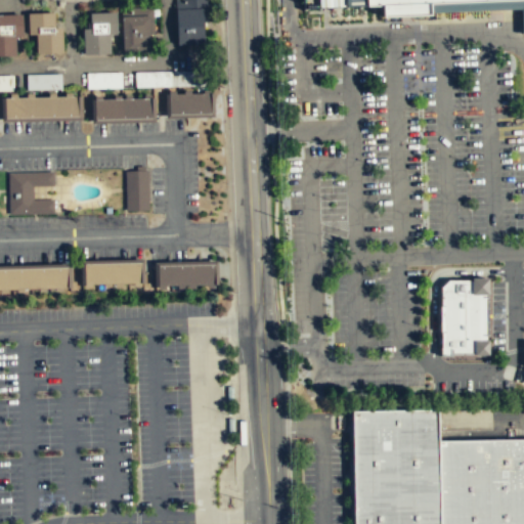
[(204,43),(203,0),(175,0),(175,44),(204,43)]
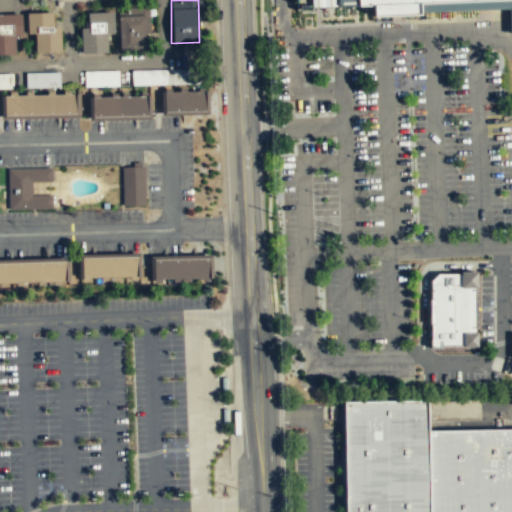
[(511,0),(310,0),(311,8),(374,6),(374,17),(420,15),(420,4),(465,3),(465,11),(508,9),(509,34),(511,33),(511,0)]
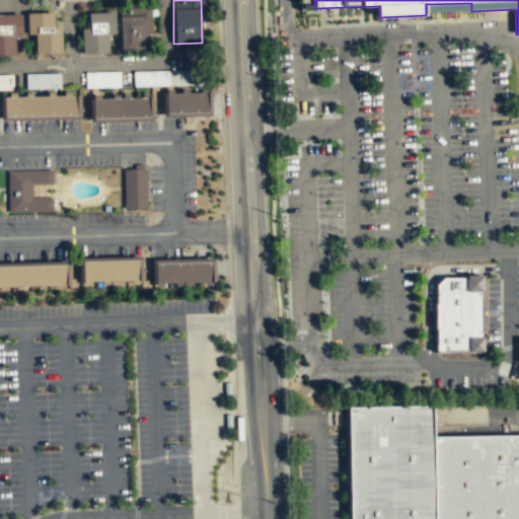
[(120,51),(149,50),(148,9),(119,9),(120,51)]
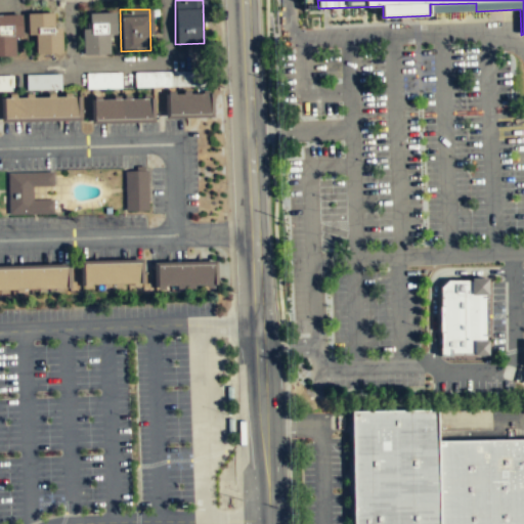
[(116,35),(115,11),(88,12),(88,25),(80,25),(80,53),(108,53),(107,35),(116,35)]
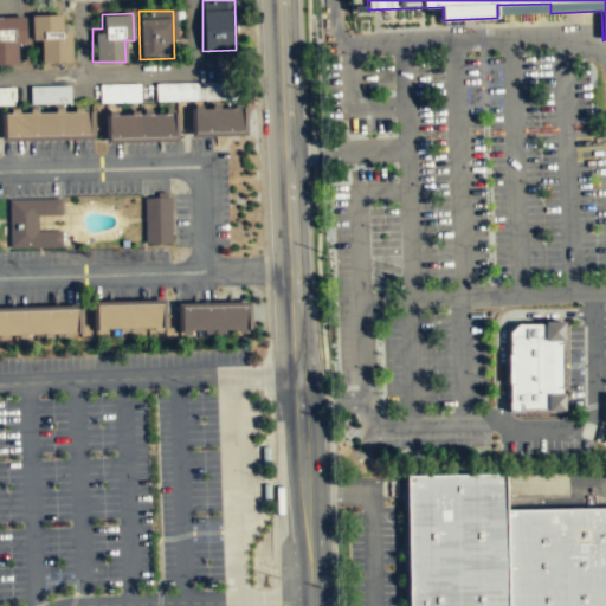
[(32,40),(43,40),(43,62),(69,62),(69,28),(62,28),(62,14),(32,14),(32,40)]
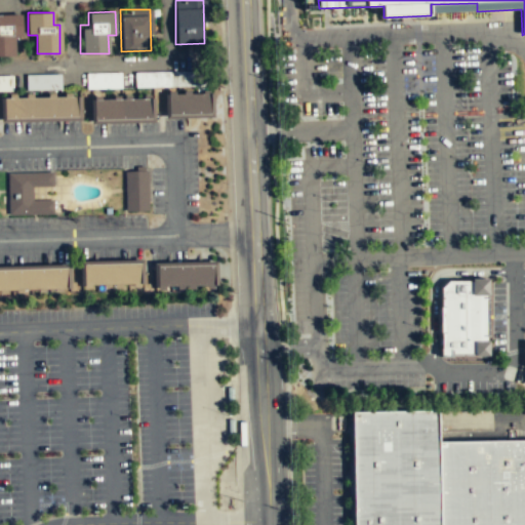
[(22,15),(0,15),(0,56),(11,56),(11,39),(22,39),(22,15)]
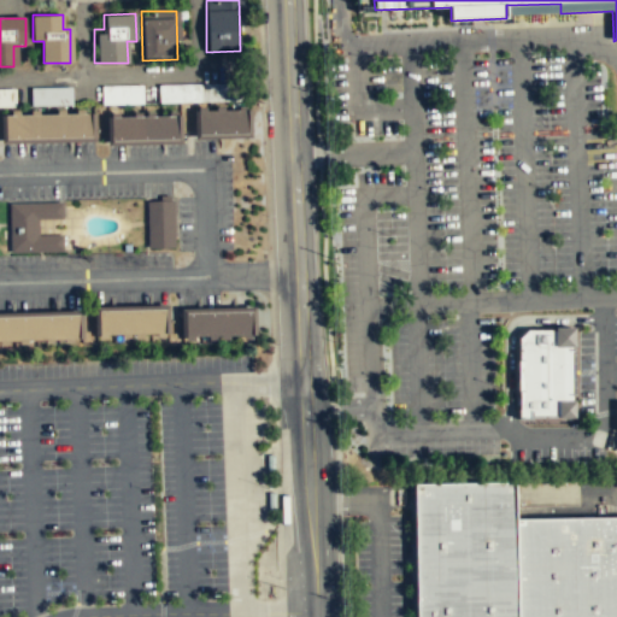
[(158,104),(233,101),(231,83),(158,86),(158,104)]
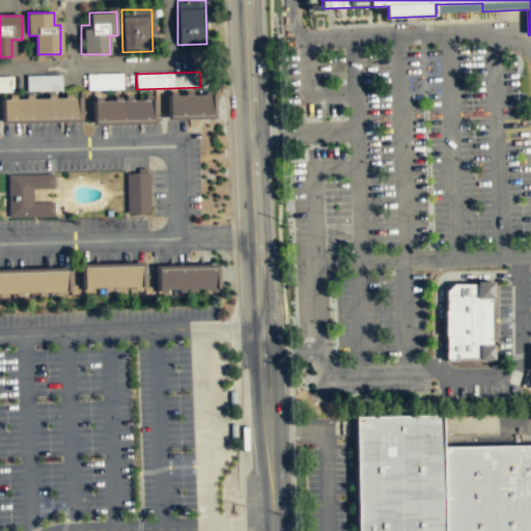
[(60,75),(26,75),(26,90),(60,90),(60,75)]
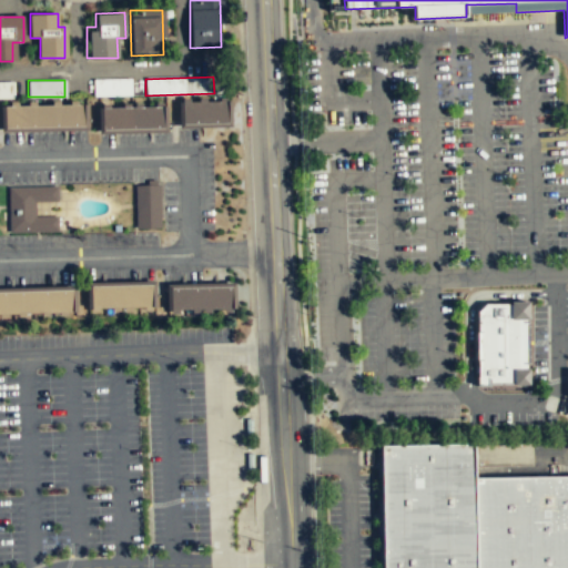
[(0,99),(13,99),(13,82),(0,82),(0,99)]
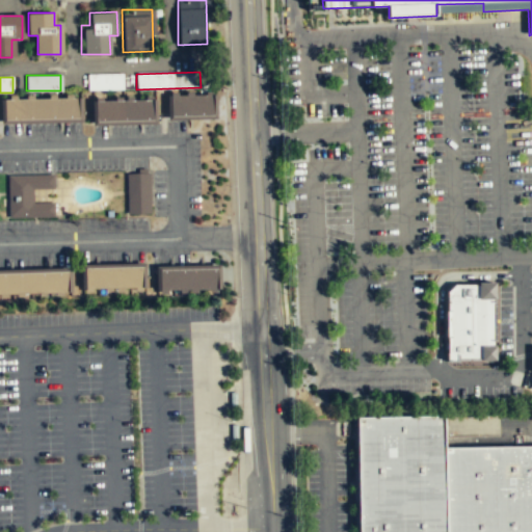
[(212,114),(212,94),(169,95),(170,115),(212,114)]
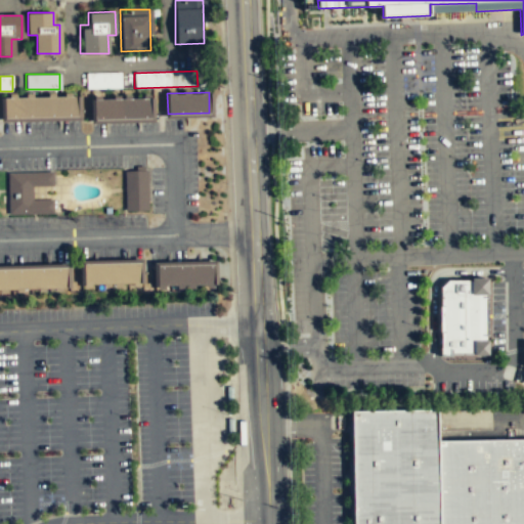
[(76,116),(76,95),(2,97),(3,118),(76,116)]
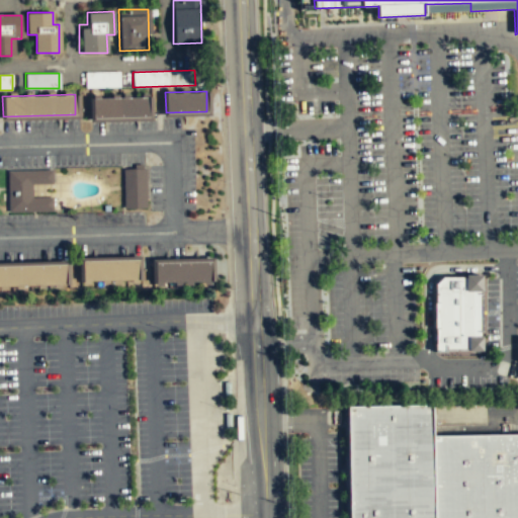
[(148,116),(148,96),(92,97),(92,117),(148,116)]
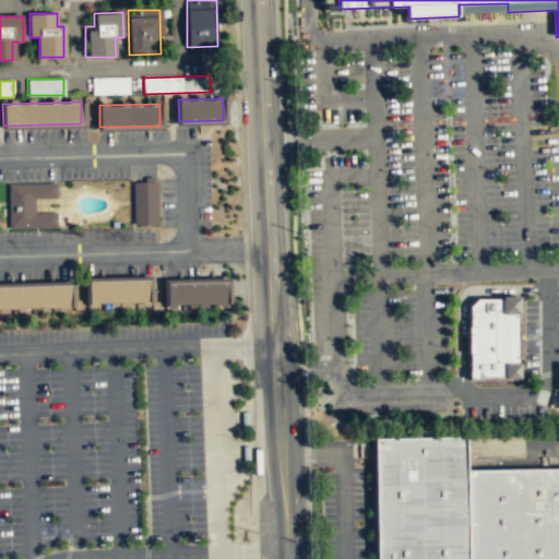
[(157,224),(156,181),(132,181),(133,224),(157,224)]
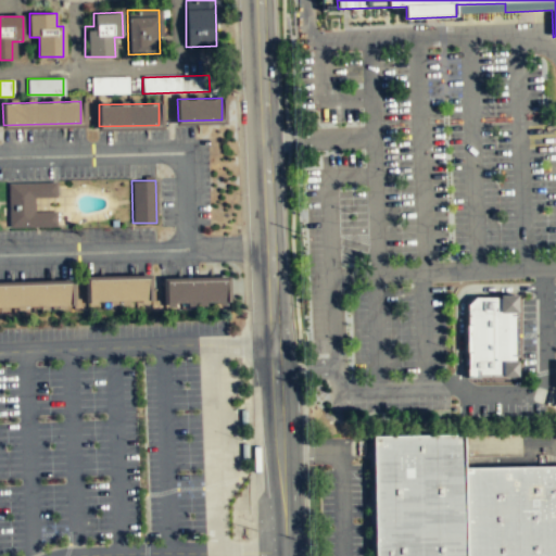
[(55,197),(55,194),(54,181),(7,182),(8,227),(55,226),(55,224),(55,211),(34,211),(34,197),(55,197)]
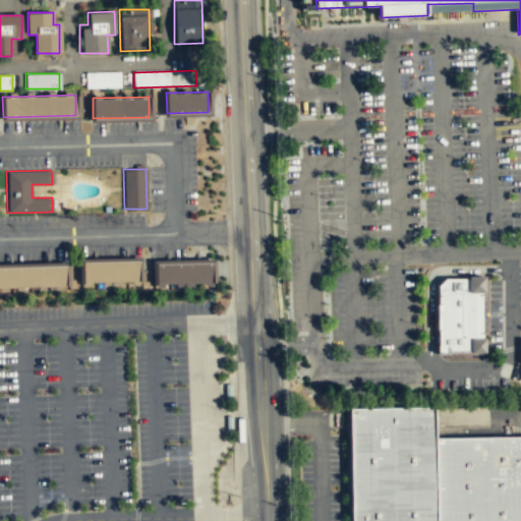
[(137,261),(137,282),(81,282),(80,262),(137,261)]
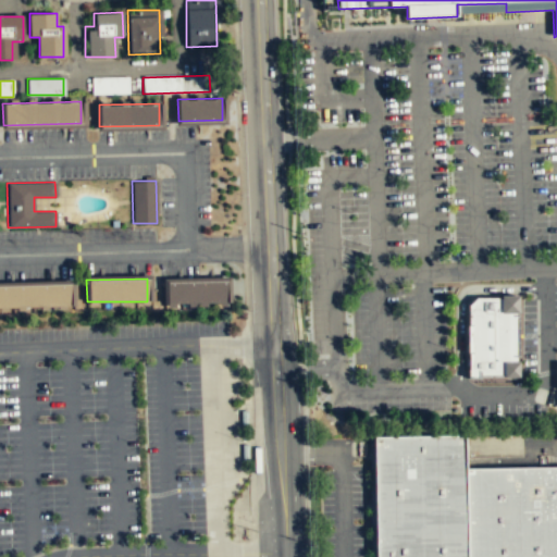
[(226,302),(225,281),(165,282),(165,304),(226,302)]
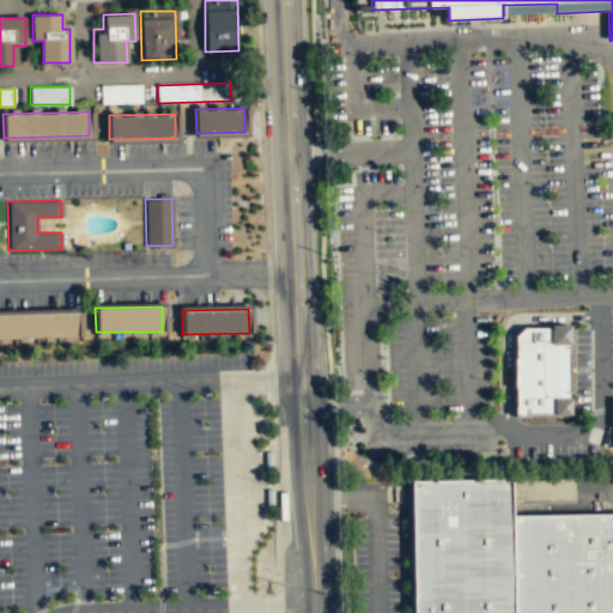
[(0,314),(76,313),(76,337),(0,338),(0,314)]
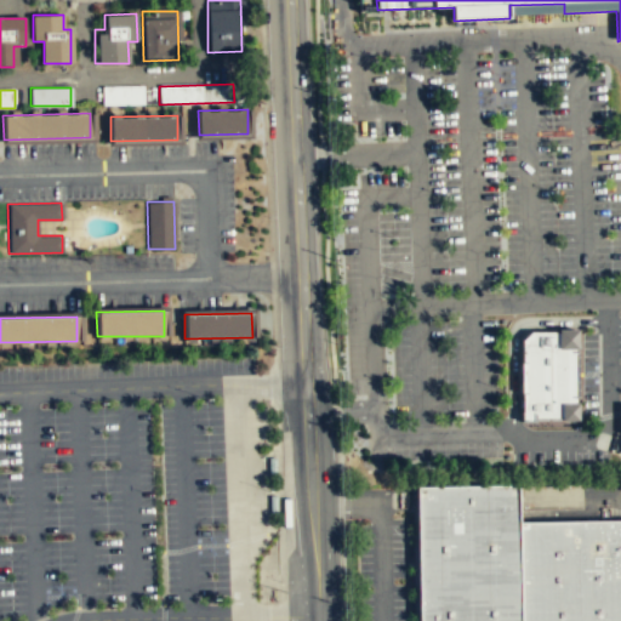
[(576,419),(576,410),(576,394),(576,349),(575,349),(575,329),(530,329),(522,339),(522,420),(529,419),(530,419),(576,419)]
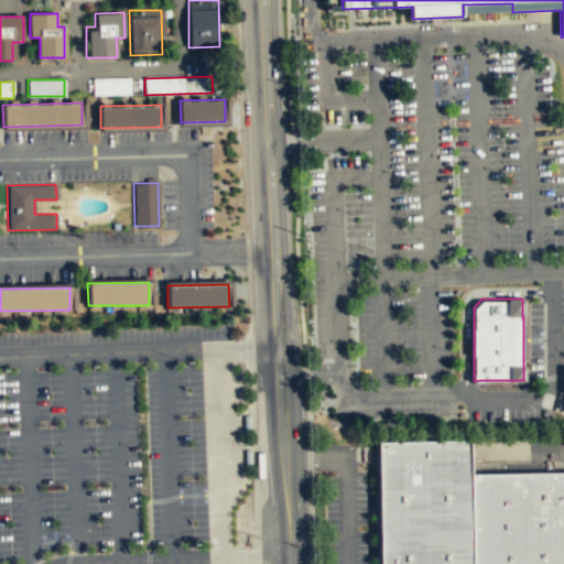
[(473,563),(380,563),(378,440),(472,438),(472,449),(472,473),(473,563)]
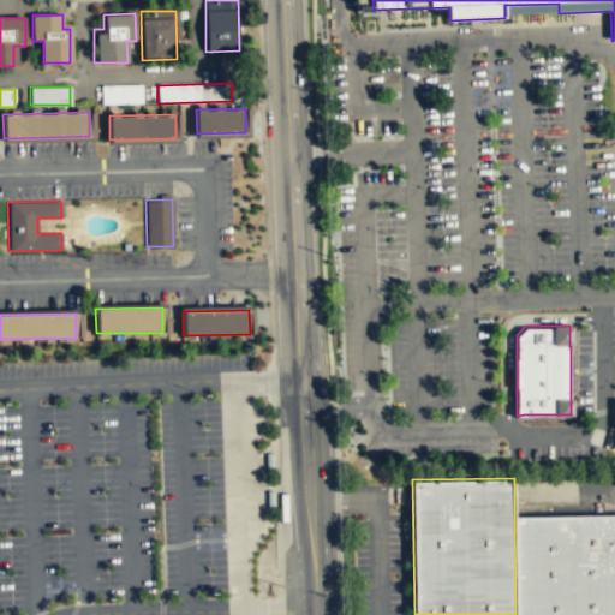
[(614,614),(614,513),(514,515),(515,614),(614,614)]
